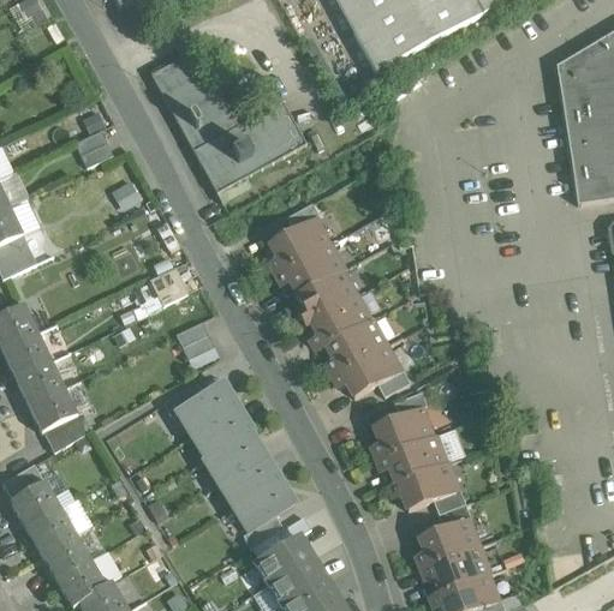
[(335,0),(377,76),(512,0),(335,0)]
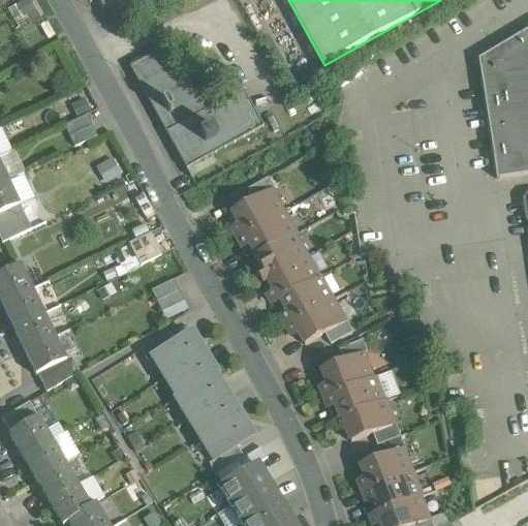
[(488,117),(527,111),(527,29),(479,58),(488,117)]
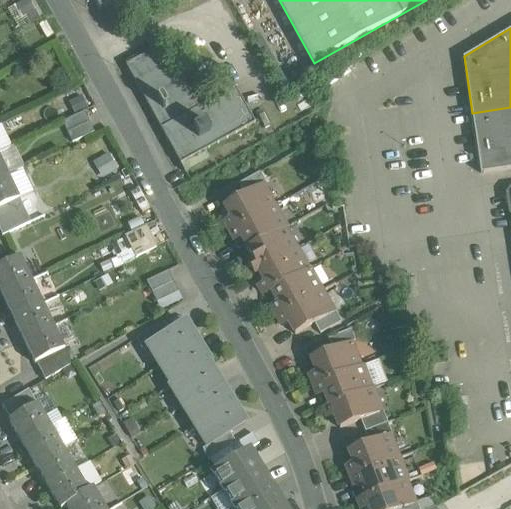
[(189,89),(164,43),(127,63),(181,162),(255,121),(236,86),(208,101),(199,106),(189,89)]
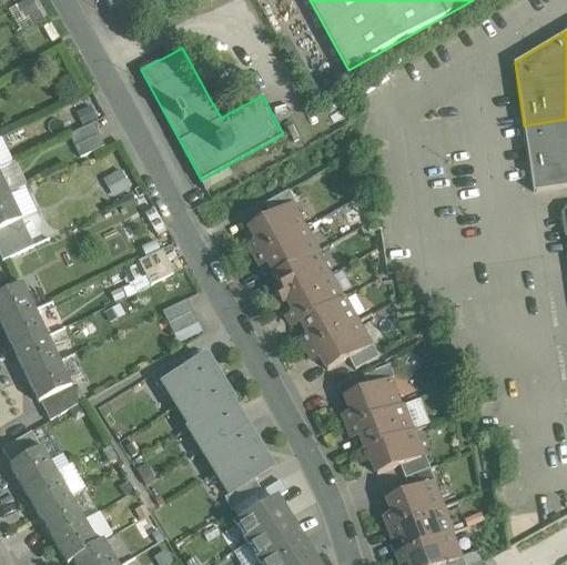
[(231,112),(221,93),(210,99),(221,118),(231,112)]
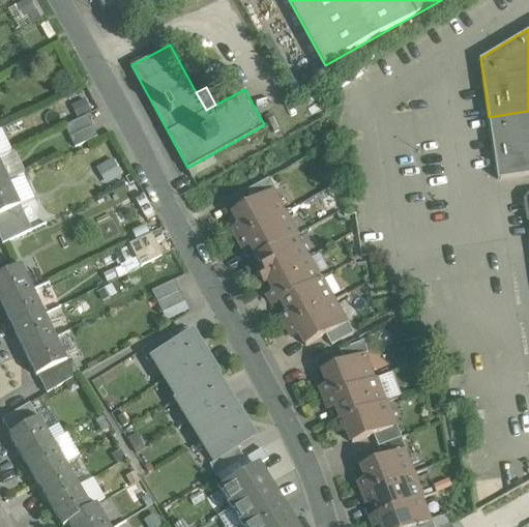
[(528,111),(489,117),(498,178),(528,172),(528,111)]
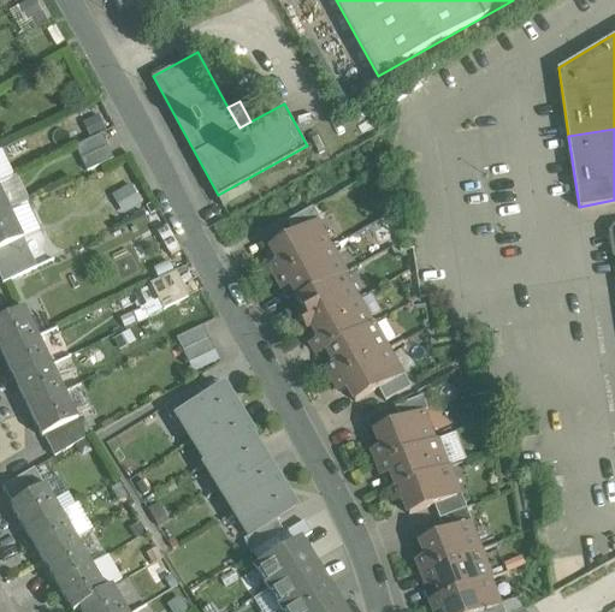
[(89,166),(114,155),(104,130),(78,141),(89,166)]
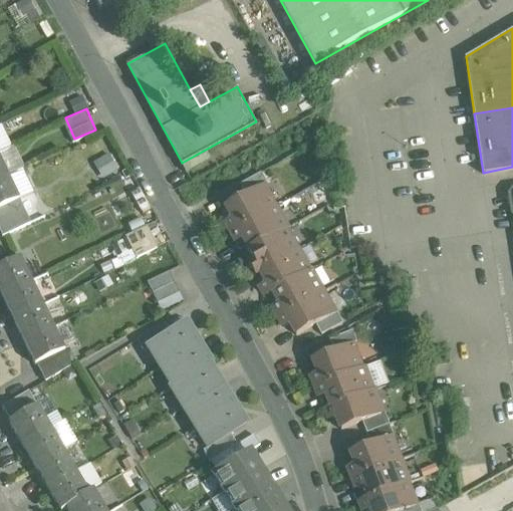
[(96,159),(104,175),(119,167),(110,151),(96,159)]
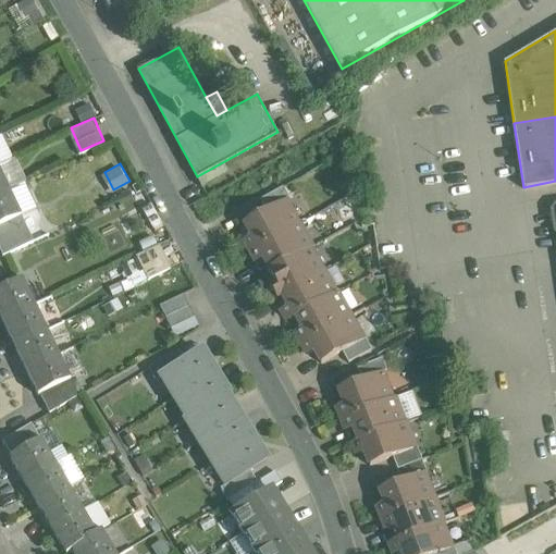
[(0,169),(0,193),(9,188),(0,169)]
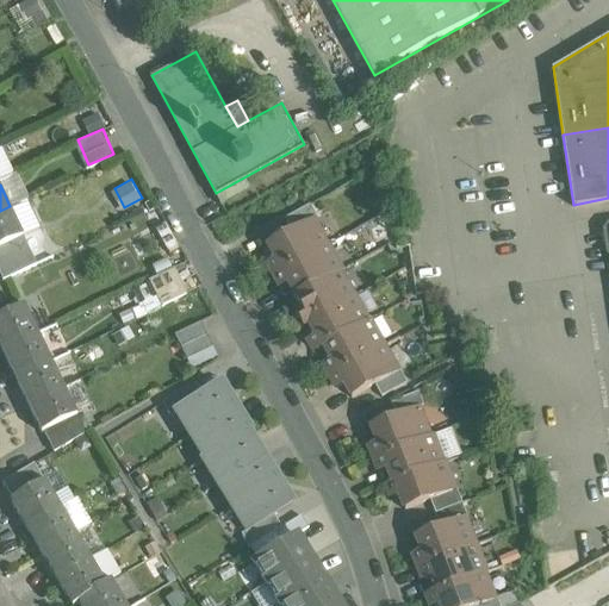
[(0,211),(0,245),(24,235),(11,206),(10,206),(0,211)]
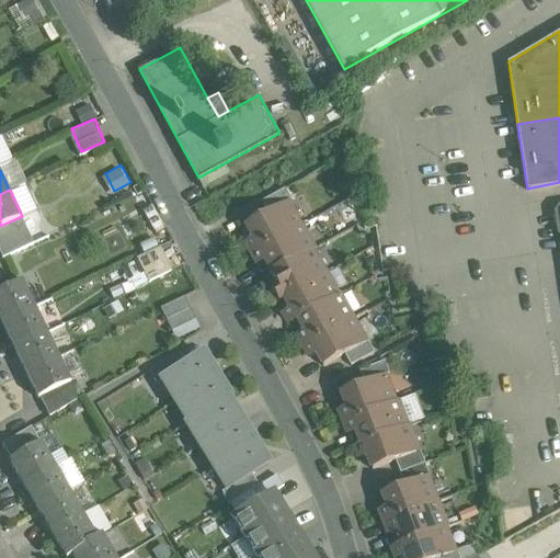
[(300,225),(287,201),(247,224),(253,236),(248,239),(254,250),(300,225)]
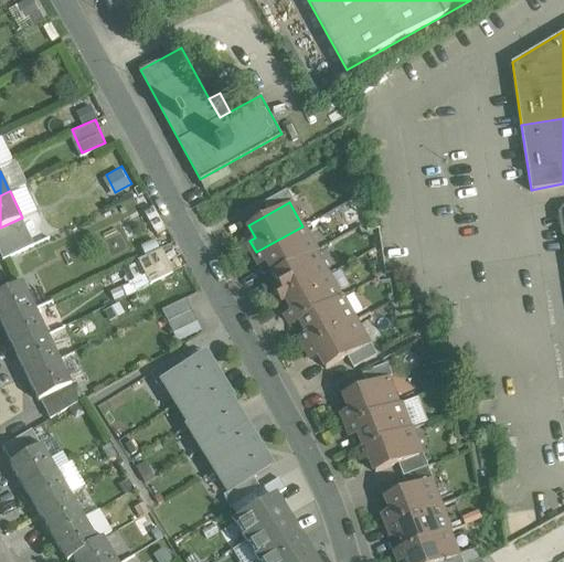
[(22,218),(0,228),(0,251),(3,258),(34,244),(22,218)]
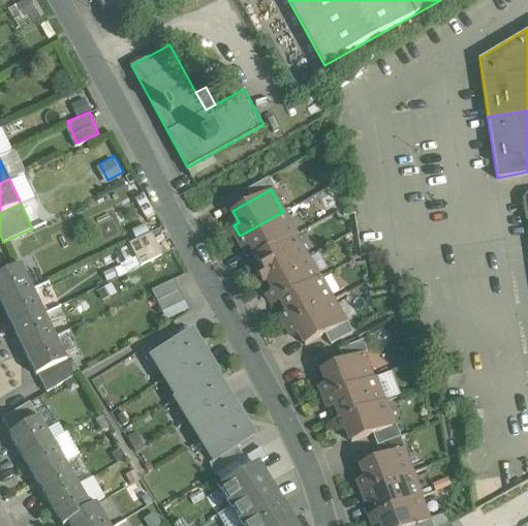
[(294,234),(283,212),(240,236),(245,246),(250,243),(256,255),(293,235),(294,234)]
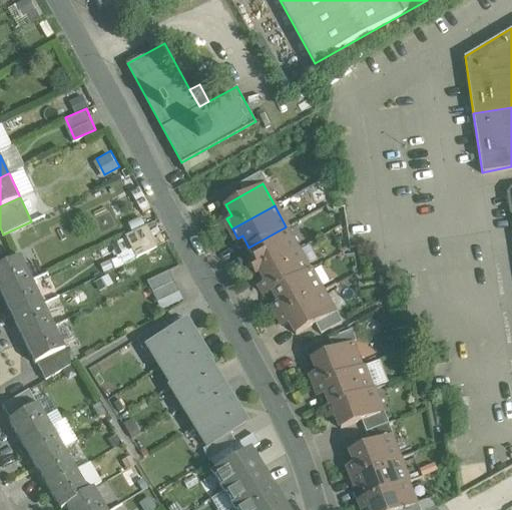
[(111,239),(121,262),(159,245),(150,223),(111,239)]
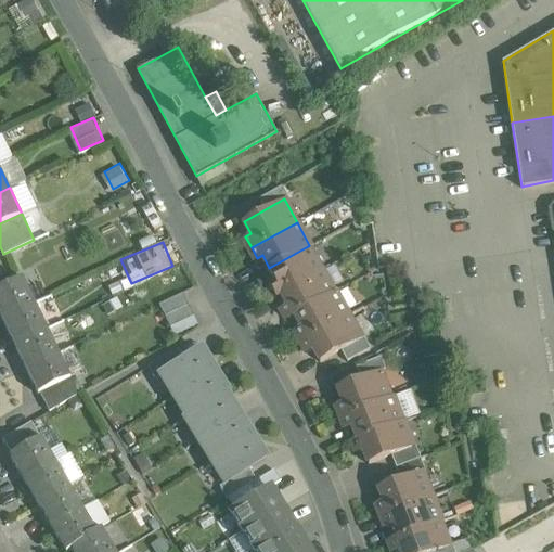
[(269,268),(268,269),(274,281),(269,283),(275,294),(281,292),(321,269),(308,246),(269,268)]
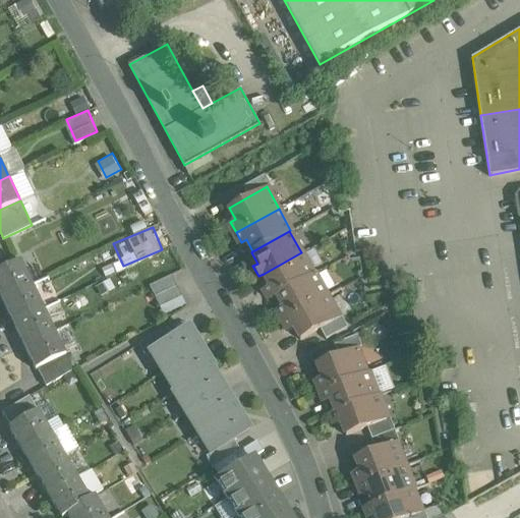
[(301,252),(264,274),(270,285),(265,288),(271,298),(277,294),(313,274),(301,252)]
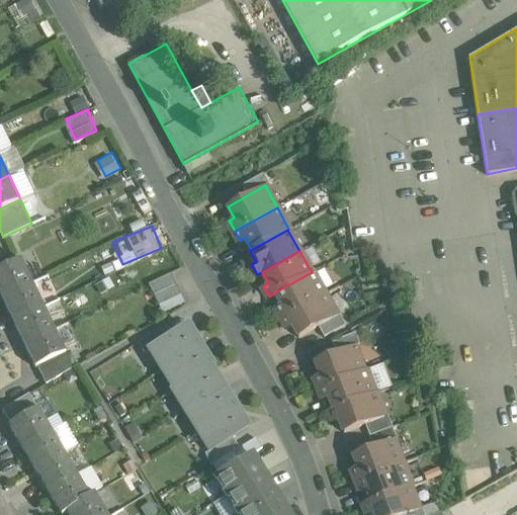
[(21,259),(0,268),(0,289),(3,296),(32,282),(21,259)]
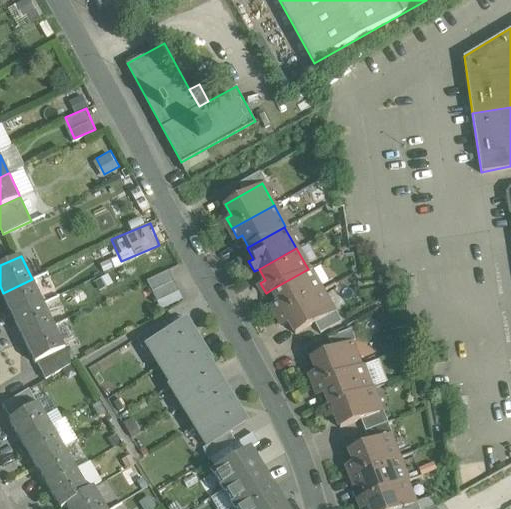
[(169,269),(147,279),(158,300),(179,290),(169,269)]
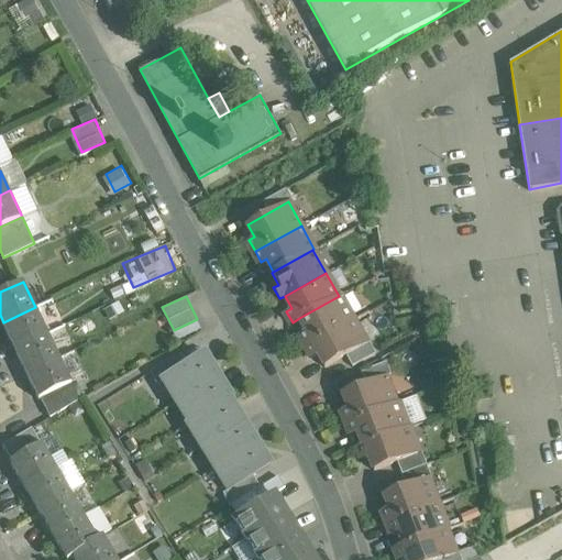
[(339,296),(299,318),(306,330),(300,333),(307,344),(353,319),(340,296),(339,296)]
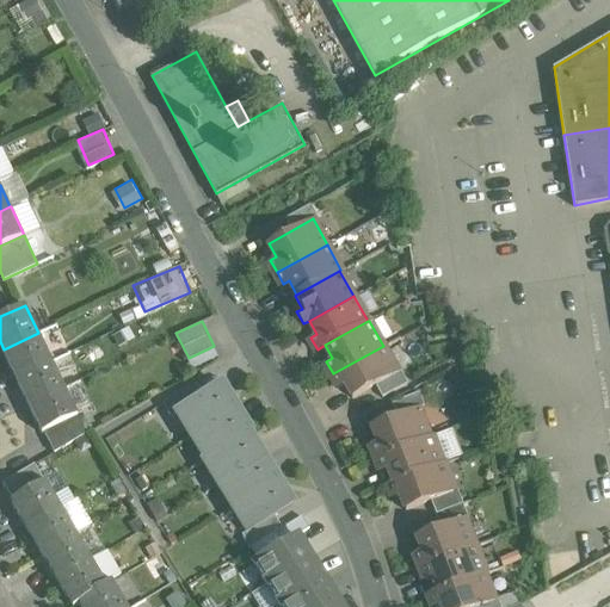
[(38,333),(4,350),(17,376),(51,359),(38,333)]
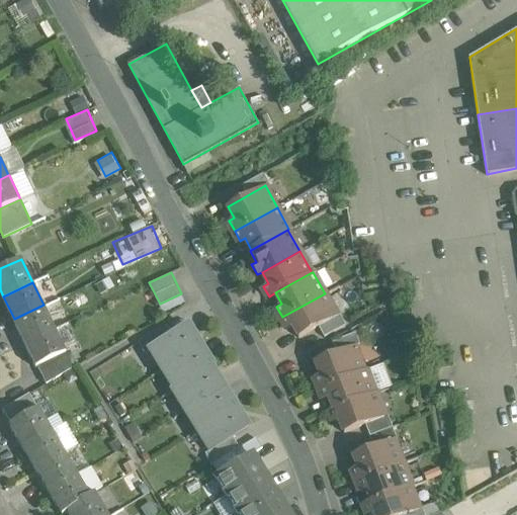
[(325,293),(282,317),(287,327),(292,324),(298,337),(318,326),(337,315),(325,293)]
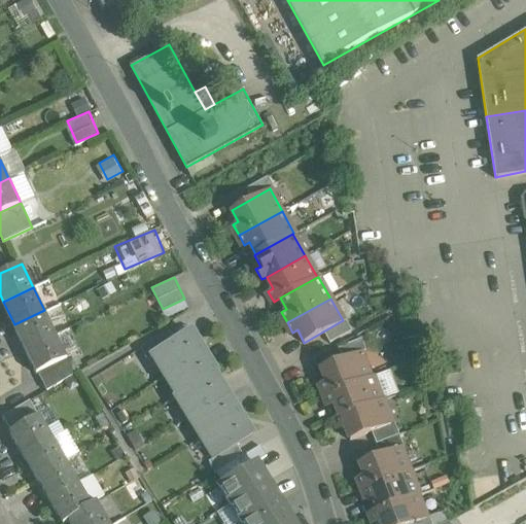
[(44,310),(14,324),(26,348),(55,334),(44,310)]
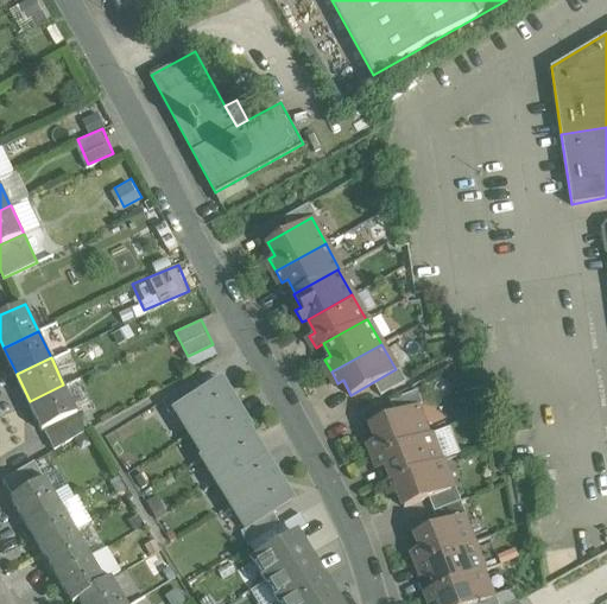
[(396,369),(373,382),(381,394),(406,380),(399,368),(396,369)]
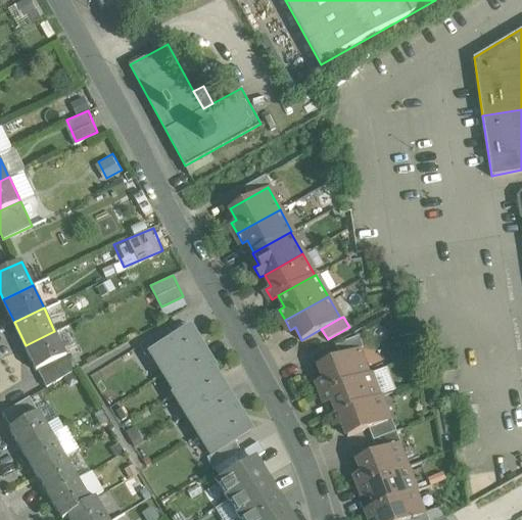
[(168,327),(140,344),(147,356),(151,352),(151,351),(174,337),(168,327)]
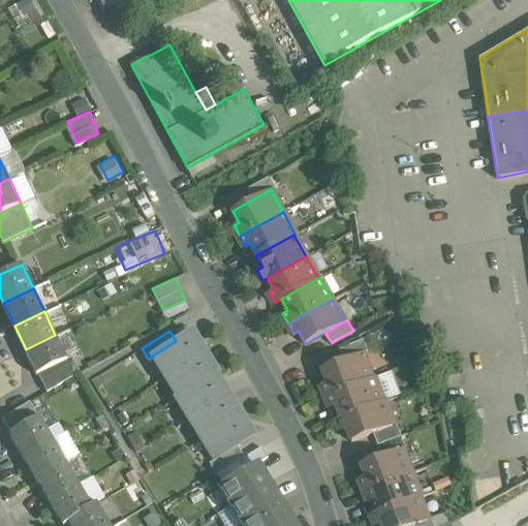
[(176,341),(153,356),(153,357),(165,376),(206,352),(192,331),(176,341)]
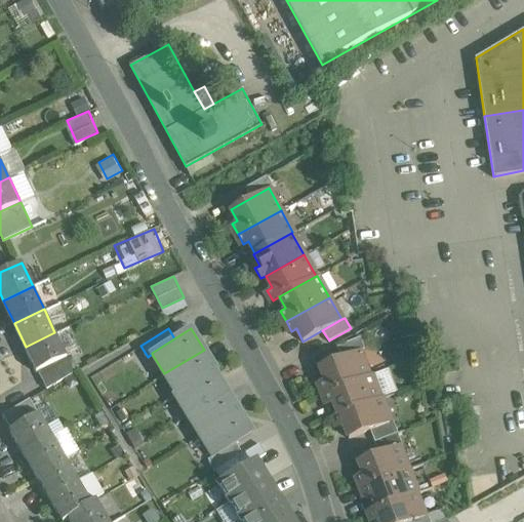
[(26,347),(25,347),(36,371),(38,370),(67,356),(55,332),(26,347)]
